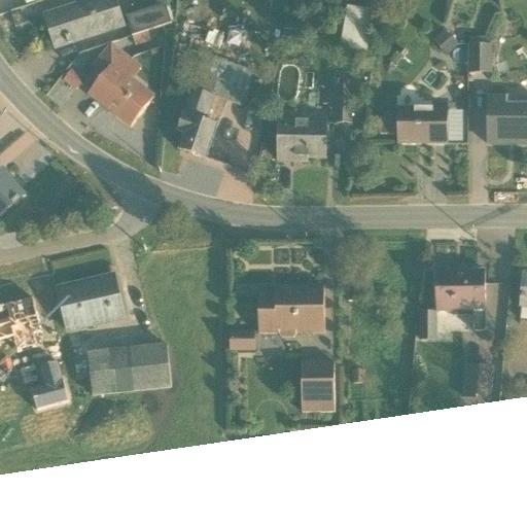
[(115,0),(98,0),(45,18),(56,50),(125,28),(115,0)]
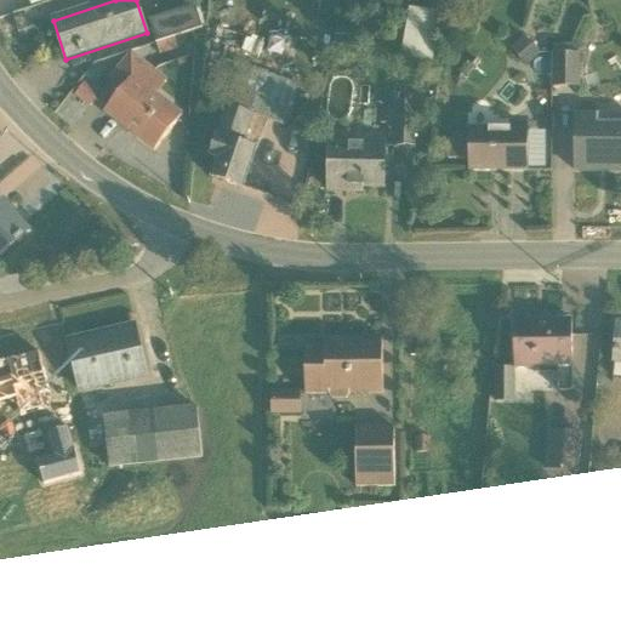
[(193,7),(148,22),(155,45),(200,29),(193,7)]
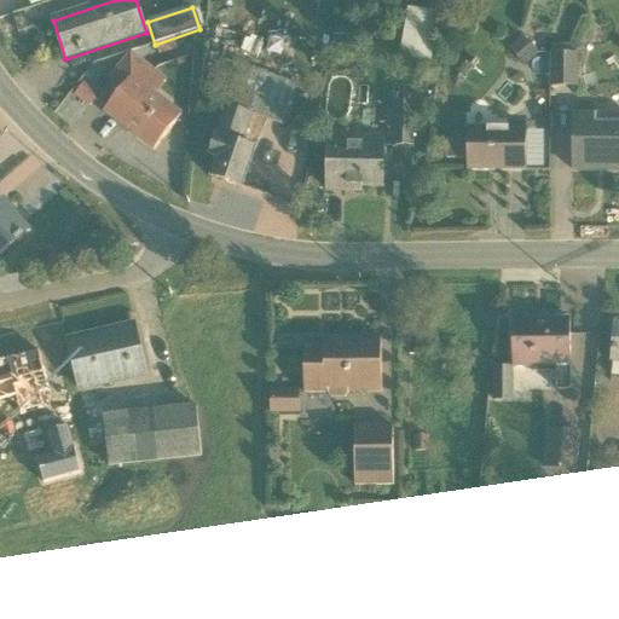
[(352,41),(352,45),(381,46),(381,23),(374,23),(374,25),(366,25),(366,19),(353,19),(353,27),(351,27),(351,32),(336,30),(336,45),(343,45),(343,40),(352,41)]
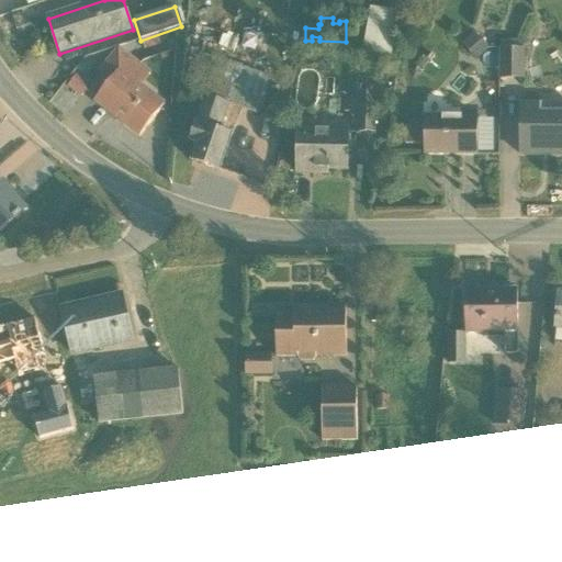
[(394,34),(367,29),(362,52),(390,57),(394,34)]
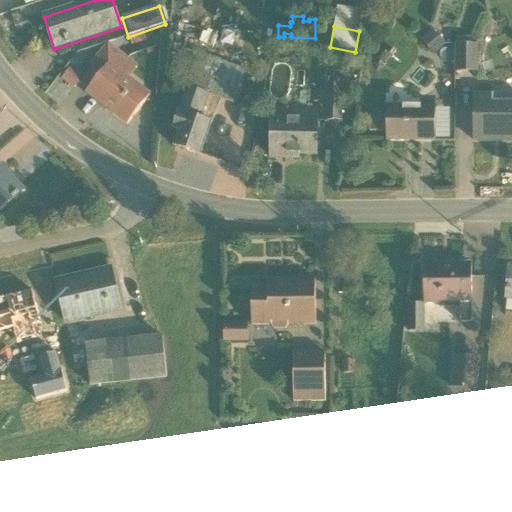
[(99,76),(85,93),(127,126),(150,96),(128,78),(137,67),(107,43),(88,67),(99,76)]
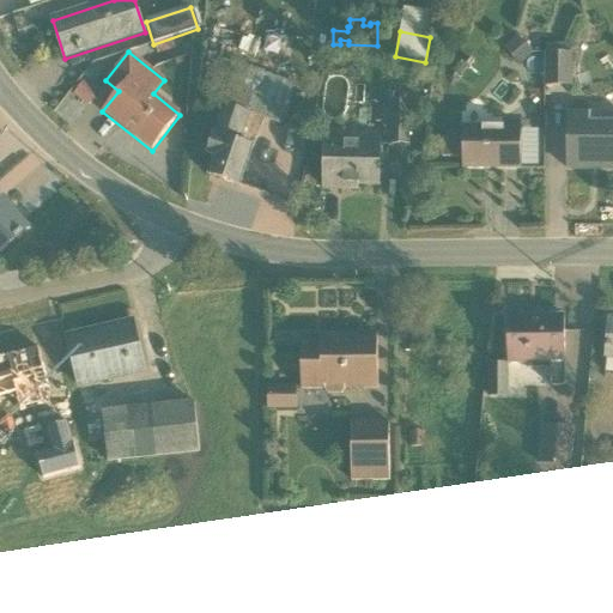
[(570,85),(570,52),(544,52),(542,85),(570,85)]
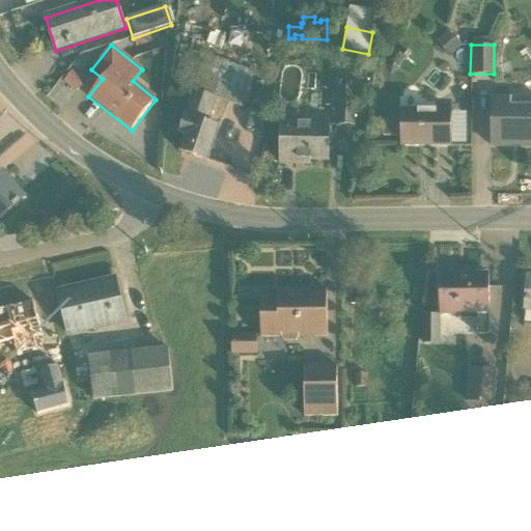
[(200,71),(178,135),(187,137),(180,155),(206,163),(218,129),(207,124),(216,100),(242,108),(253,73),(192,53),(188,66),(200,71)]
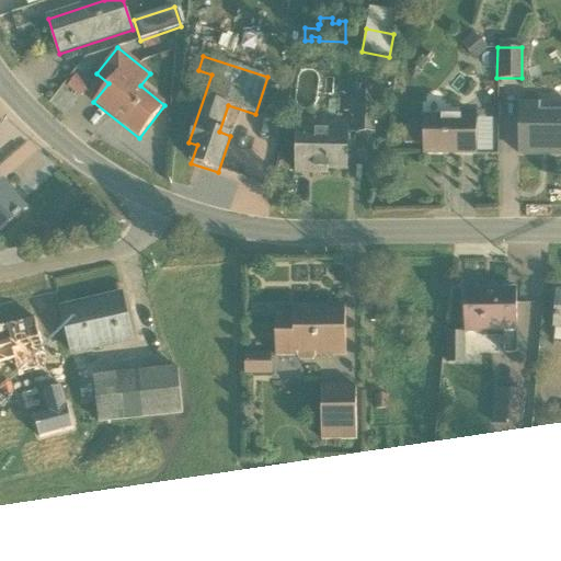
[(88,87),(76,77),(67,88),(80,98),(88,87)]
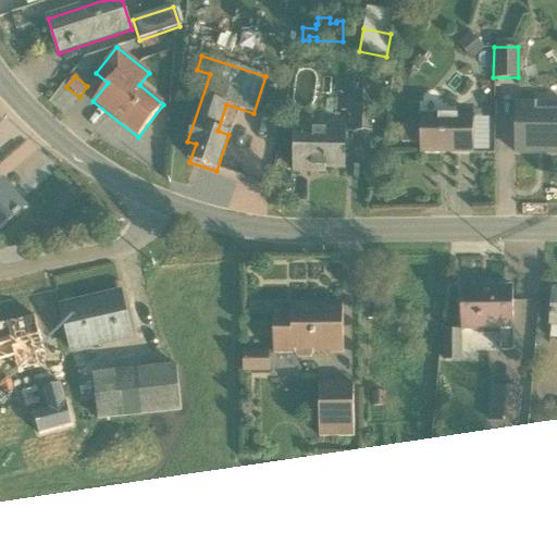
[(371,133),(372,95),(353,94),(353,132),(371,133)]
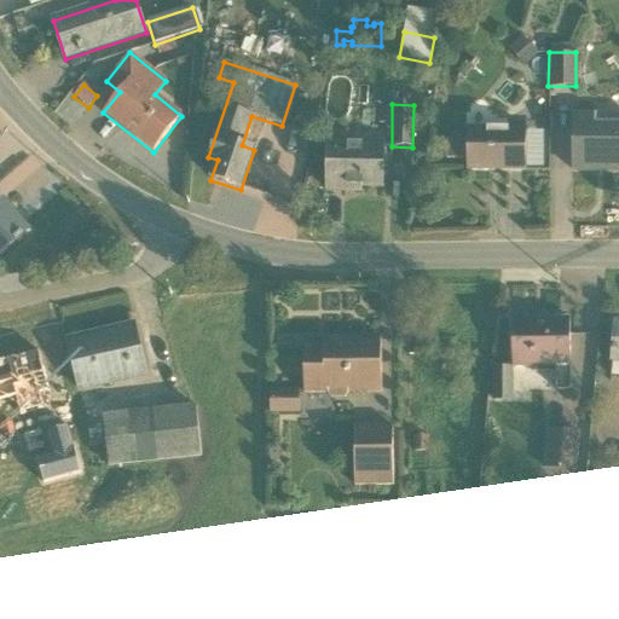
[(618,173),(618,113),(572,111),(571,173),(618,173)]
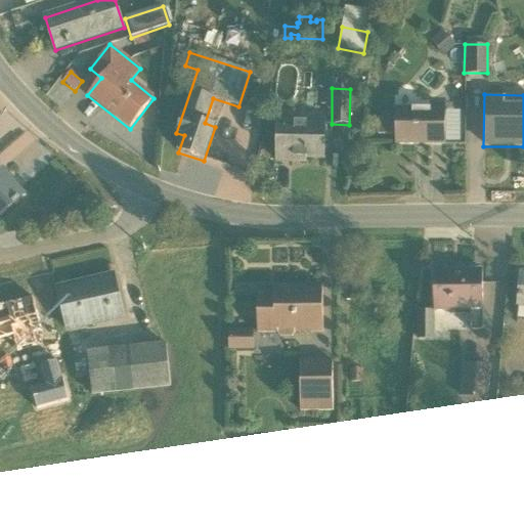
[(443,145),(443,111),(394,110),(394,114),(378,114),(377,136),(394,136),(394,145),(443,145)]
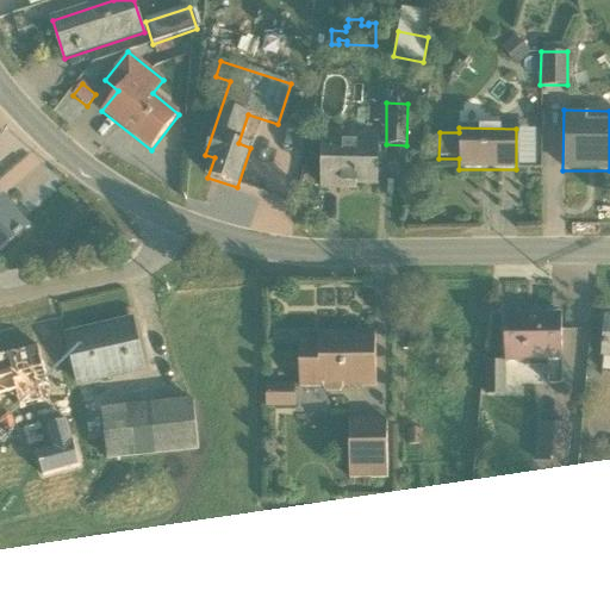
[(342,130),(322,130),(321,190),(343,190),(343,186),(374,186),(374,141),(342,139),(342,130)]
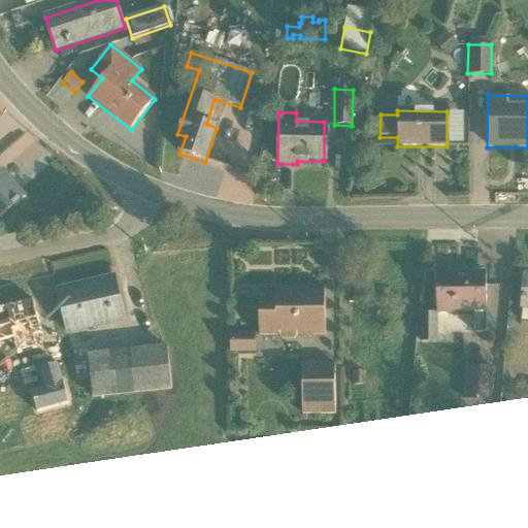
[(0,217),(23,197),(2,174),(0,175),(0,217)]
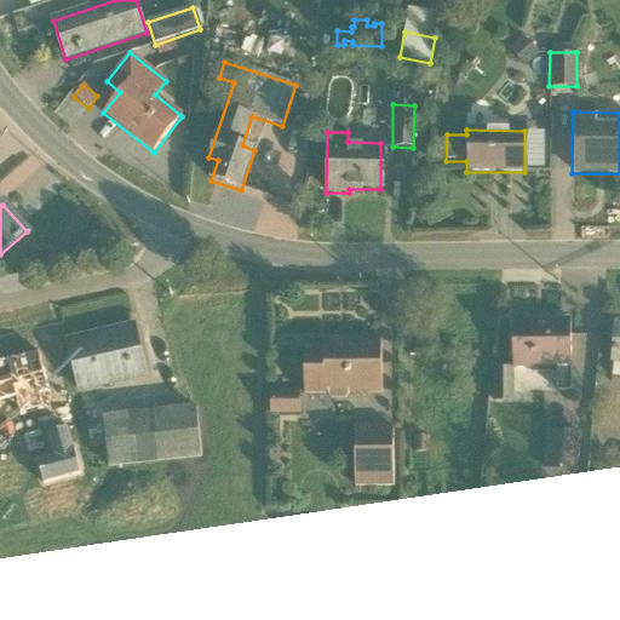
[(569,321),(511,321),(512,371),(532,371),(532,374),(556,375),(556,390),(557,392),(568,391),(569,389),(569,321)]
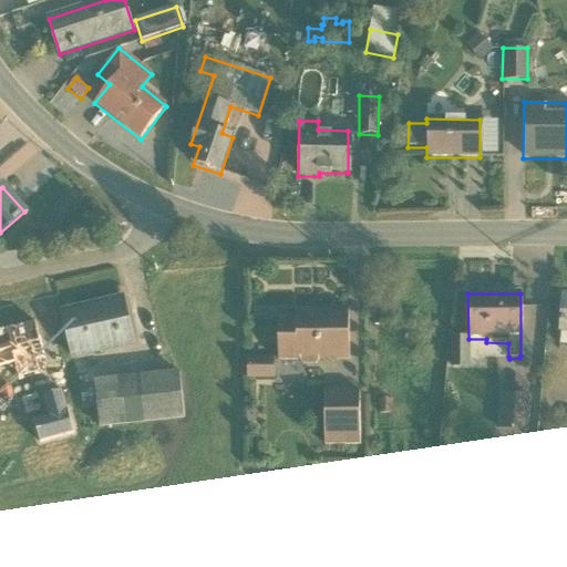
[(122,299),(61,313),(72,360),(133,347),(122,299)]
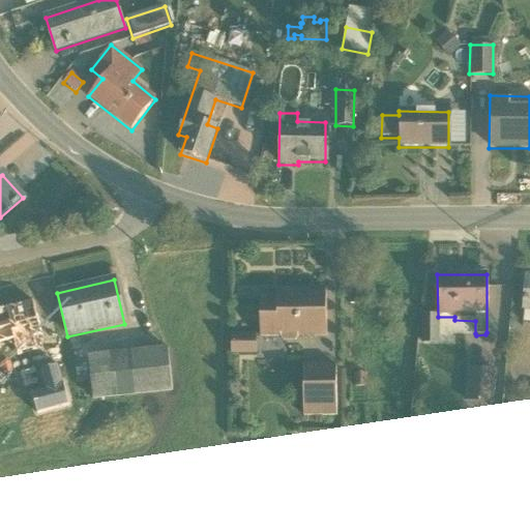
[(259,298),(259,337),(281,339),(283,342),(295,342),(297,339),(325,339),(325,291),(276,292),(276,298),(259,298)]
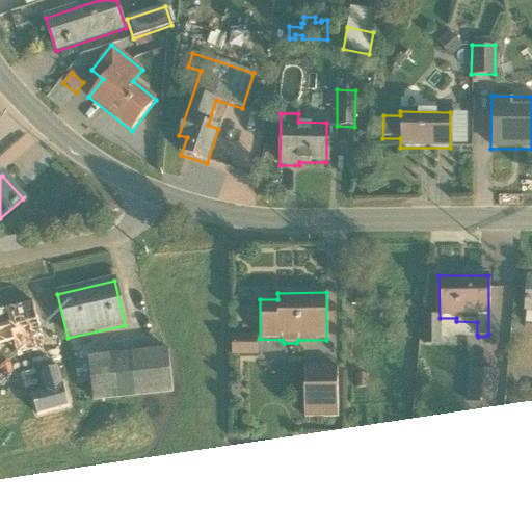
[(439,315),(422,316),(423,346),(441,345),(439,315)]
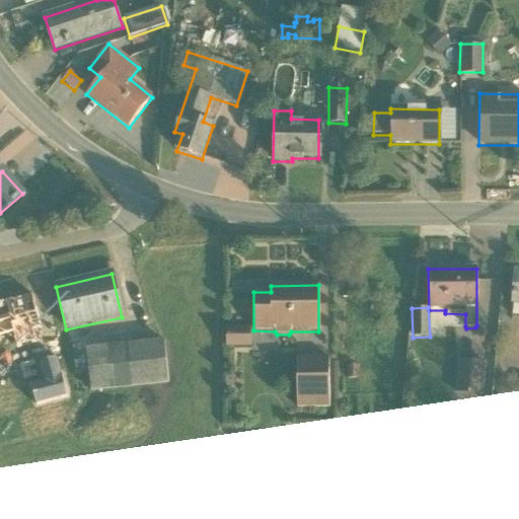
[(250,328),(226,328),(226,348),(250,348),(250,328)]
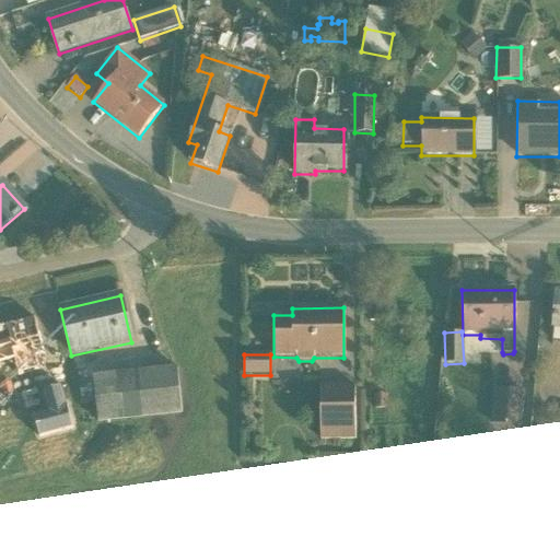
[(176,368),(74,378),(78,408),(95,407),(97,426),(182,416),(176,368)]
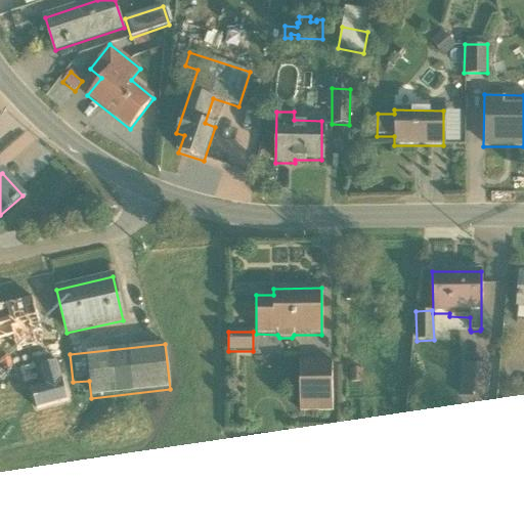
[(332,412),(332,361),(299,361),(299,412),(332,412)]
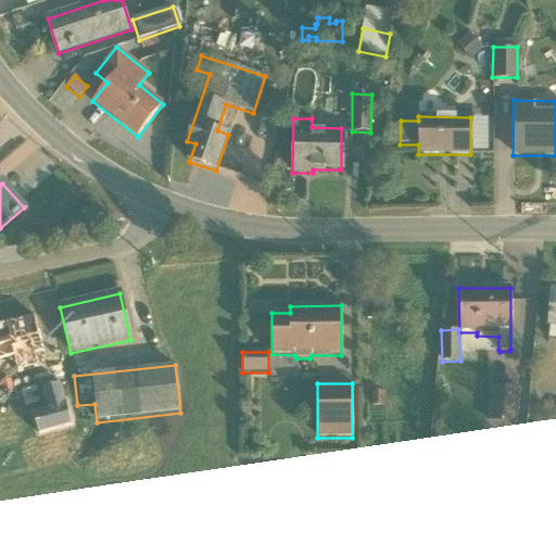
[(516,426),(519,389),(490,386),(487,422),(516,426)]
